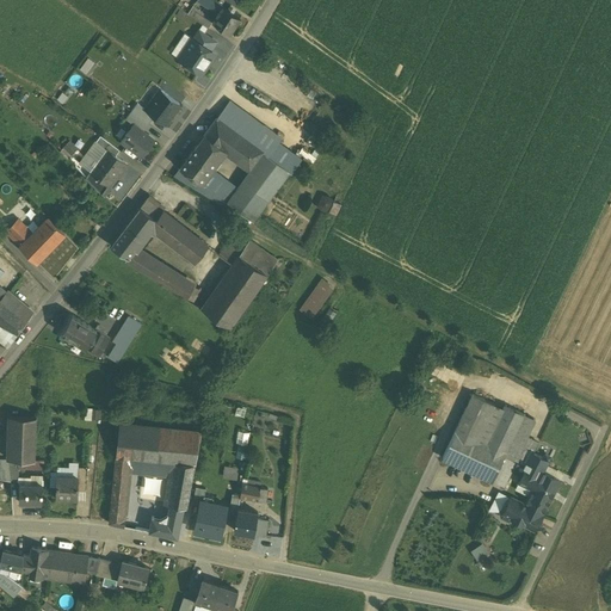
[(222,6),(213,0),(201,0),(213,8),(213,7),(218,11),(222,6)]
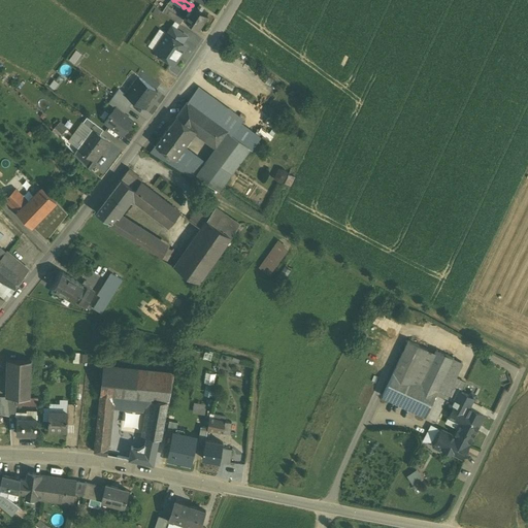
[(175,11),(167,5),(162,11),(171,18),(175,11)]
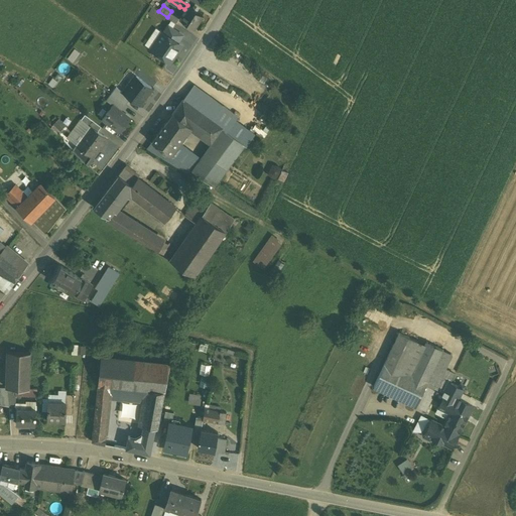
[(184,9),(184,10),(180,17),(179,18),(195,28),(203,15),(187,5),(184,9)]
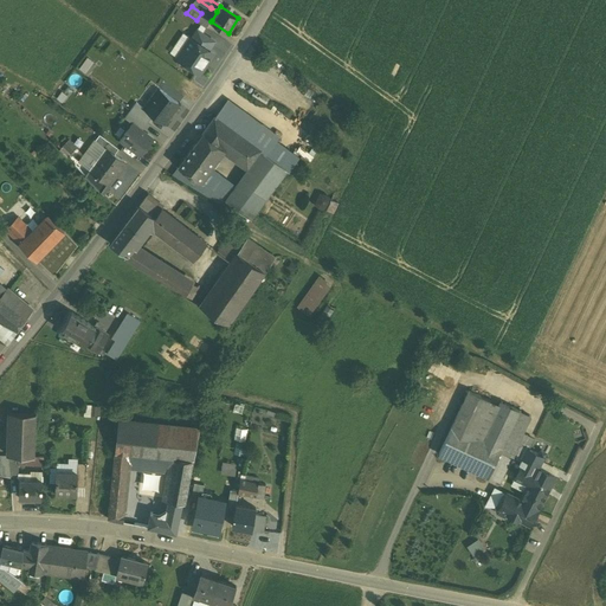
[(212,20),(201,13),(197,20),(207,27),(211,21),(212,20)]
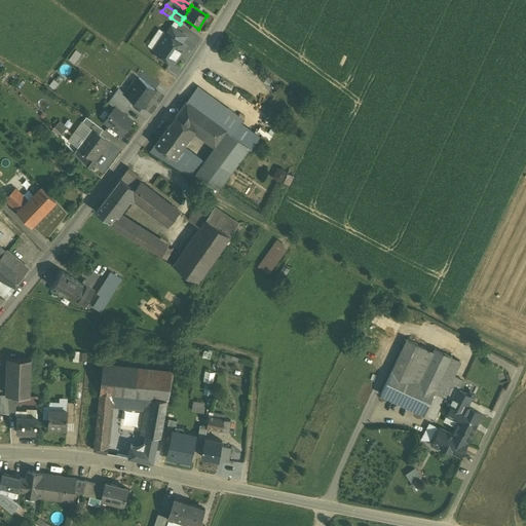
[(186,36),(172,26),(165,33),(181,43),(186,36)]
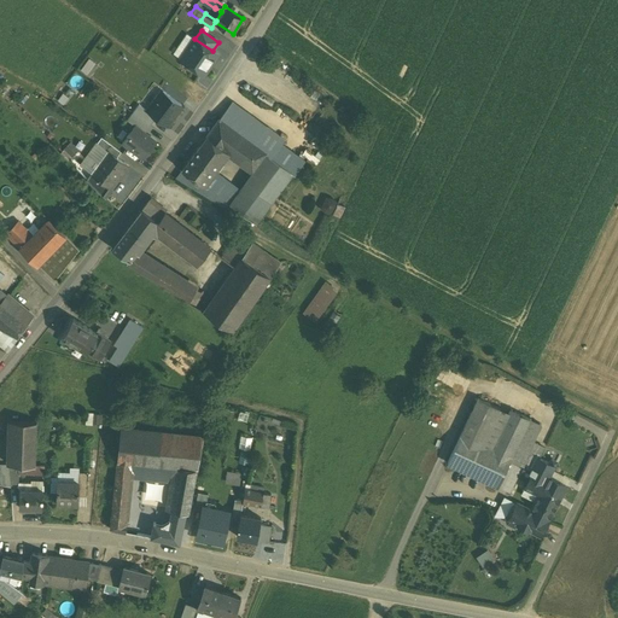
[(213,51),(194,39),(181,59),(184,60),(182,63),(184,66),(186,69),(190,68),(191,65),(204,74),(217,54),(213,51)]
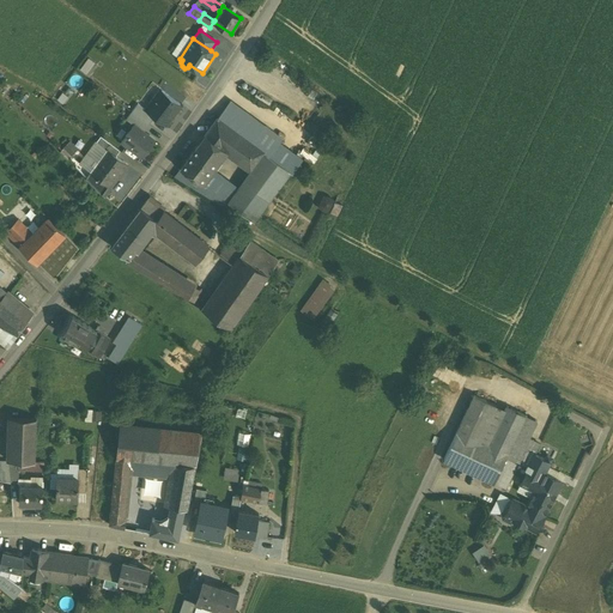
[(86,73),(96,62),(90,56),(80,67),(86,73)]
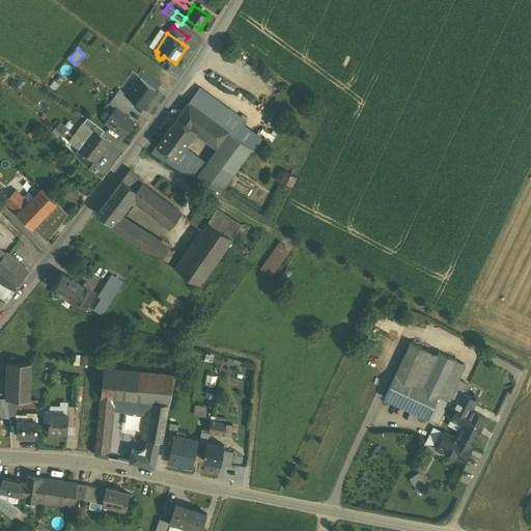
[(135,101),(144,108),(158,91),(139,78),(126,94),(135,101)]
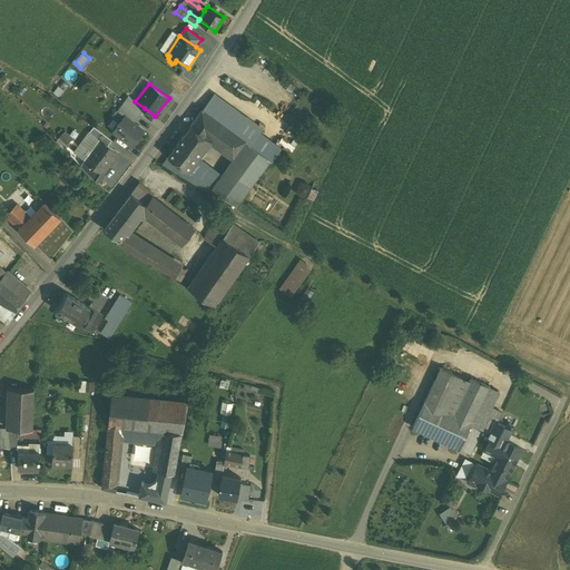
[(263,129),(214,94),(202,110),(190,125),(209,139),(234,156),(245,141),(245,140),(251,145),(257,136),(263,129)]
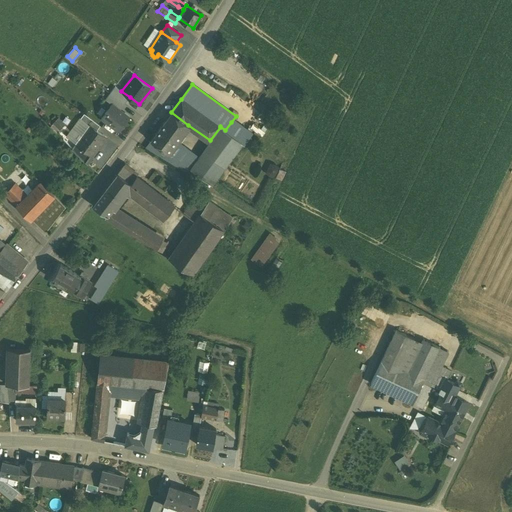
[(110,93),(125,104),(130,97),(121,91),(115,87),(110,93)]
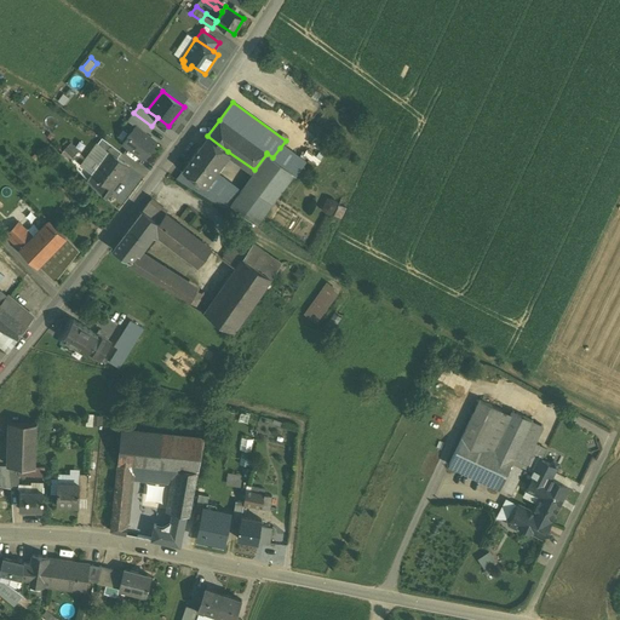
[(136,126),(145,133),(151,126),(133,113),(127,121),(136,126)]
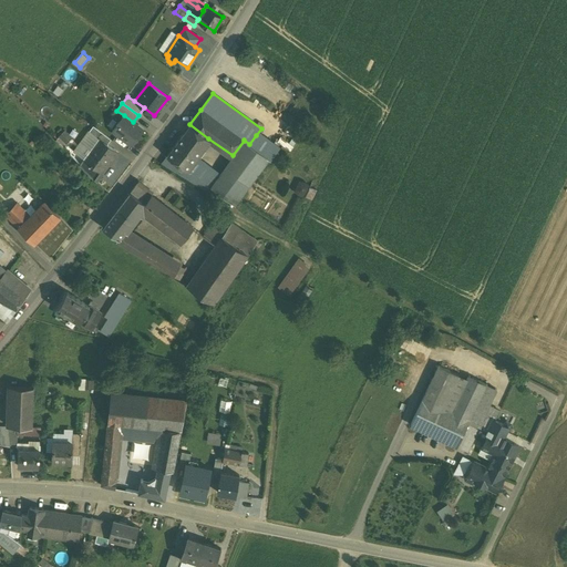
[(124,115),(112,131),(132,145),(143,130),(133,122),(124,115)]
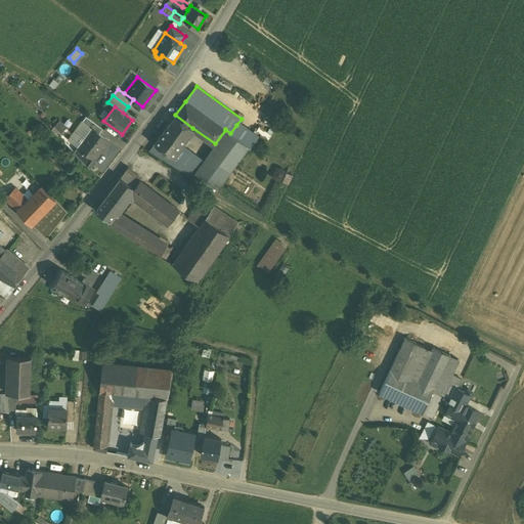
[(192,128),(175,115),(155,143),(172,156),(180,144),(192,128)]
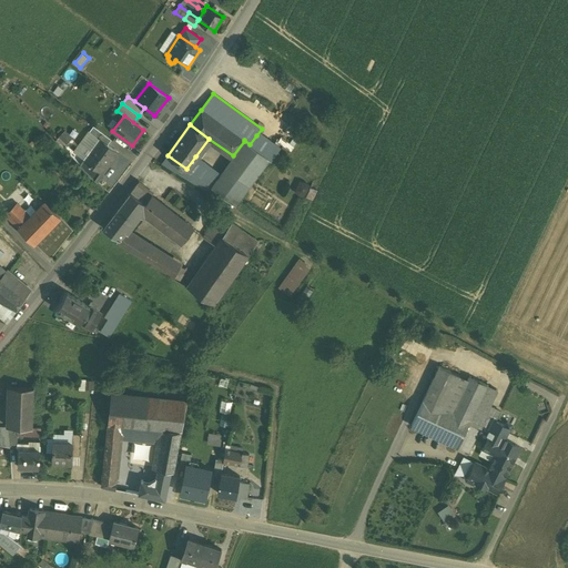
[(111,140),(93,127),(89,132),(99,139),(108,145),(111,140)]
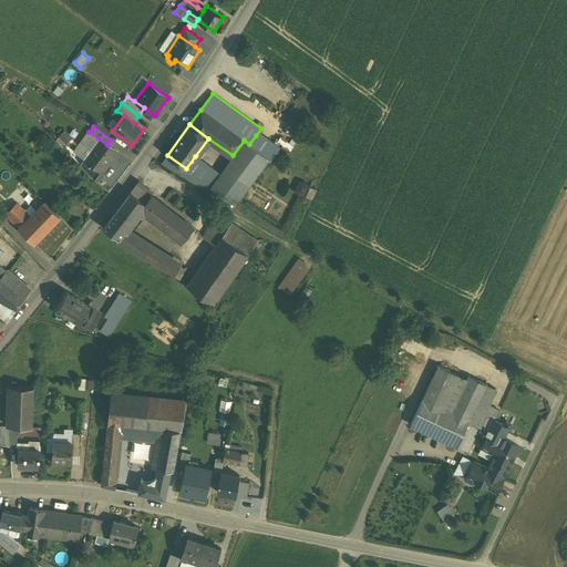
[(65,130),(58,137),(64,144),(72,136),(65,130)]
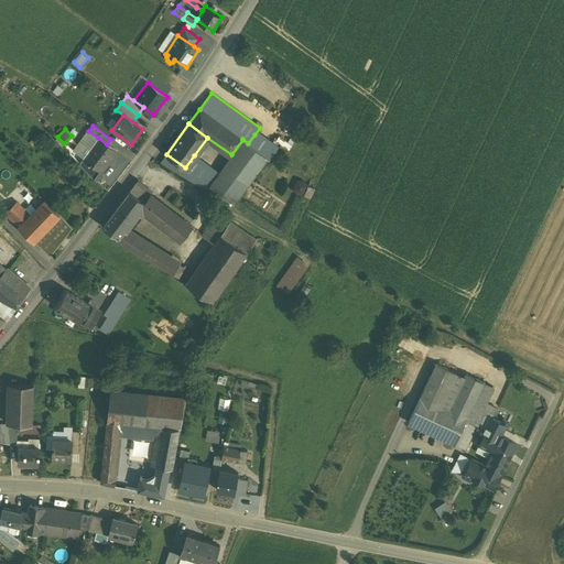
[(272,148),(255,134),(248,143),(267,156),(272,148)]
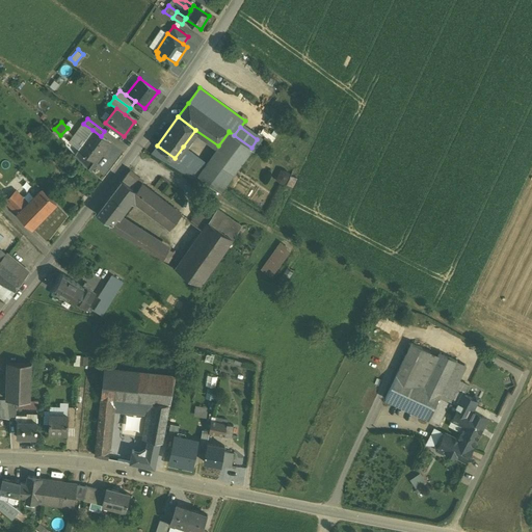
[(92,130),(79,149),(96,162),(110,142),(101,136),(92,130)]
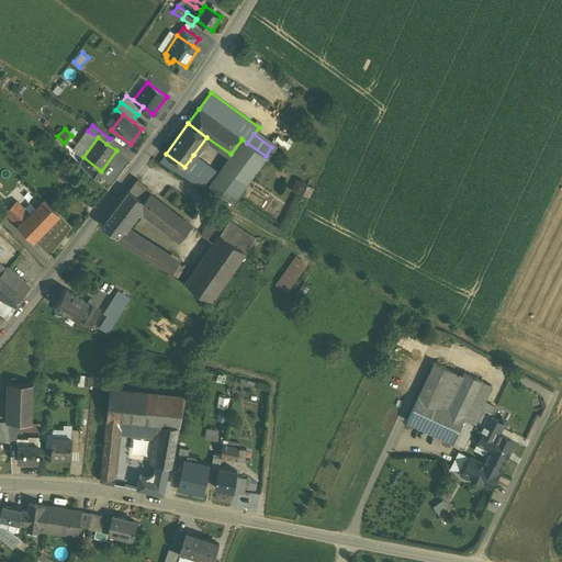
[(218,173),(210,186),(211,187),(220,193),(233,202),(267,157),(266,156),(247,143),(242,138),(242,139),(231,154),(233,156),(218,173)]
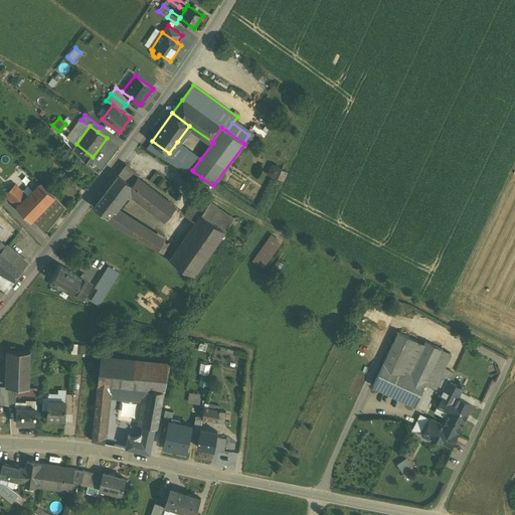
[(169,153),(152,141),(146,148),(165,159),(169,153)]
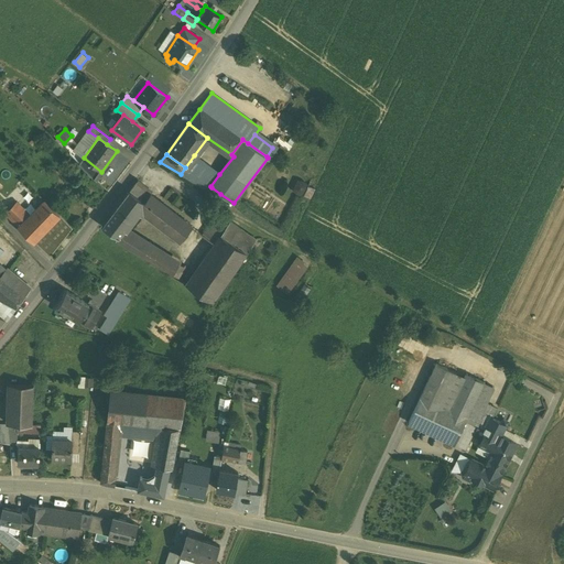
[(219,174),(194,155),(185,167),(181,174),(208,191),(212,187),(210,186),(219,174)]
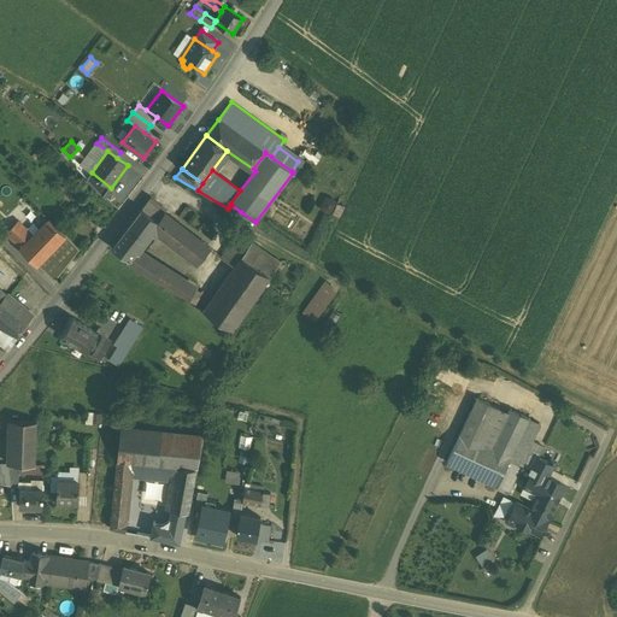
[(159,205),(150,197),(142,207),(151,215),(159,205)]
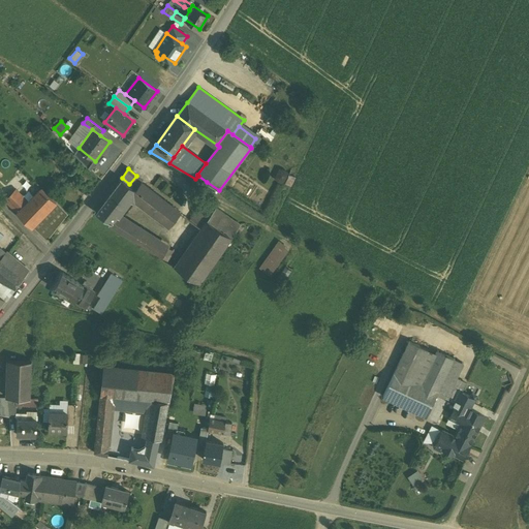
[(294,177),(288,174),(284,183),(290,186),(294,177)]
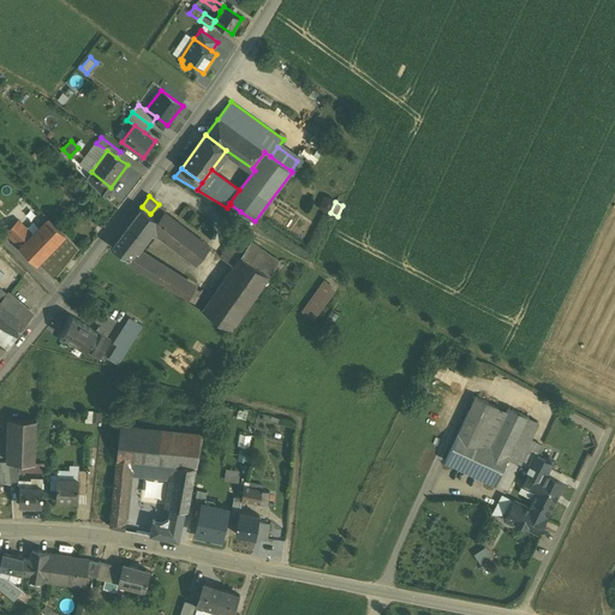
[(159,204),(150,214),(157,220),(163,212),(165,212),(166,209),(159,204)]
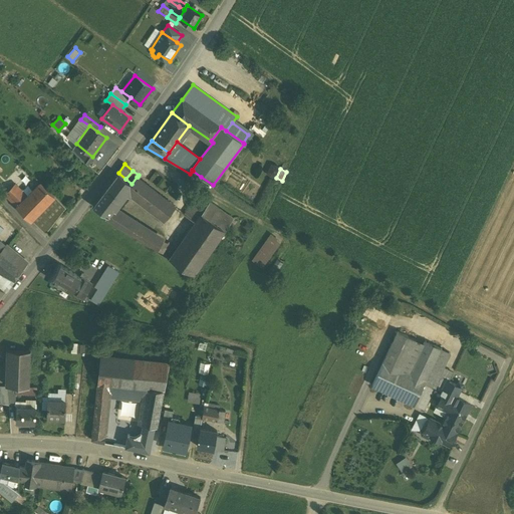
[(118,173),(98,199),(113,208),(126,191),(132,184),(125,179),(118,173)]
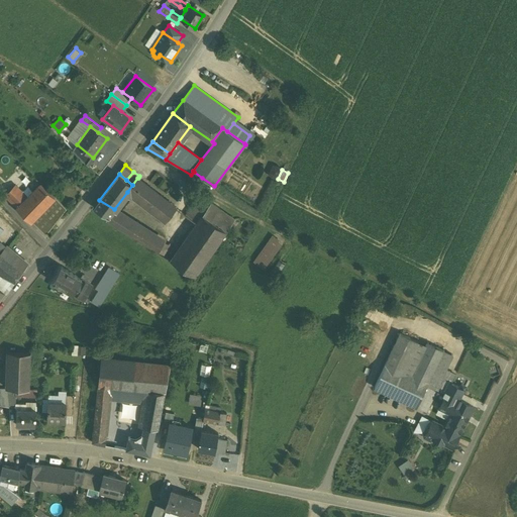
[(174,188),(153,174),(147,183),(168,196),(174,188)]
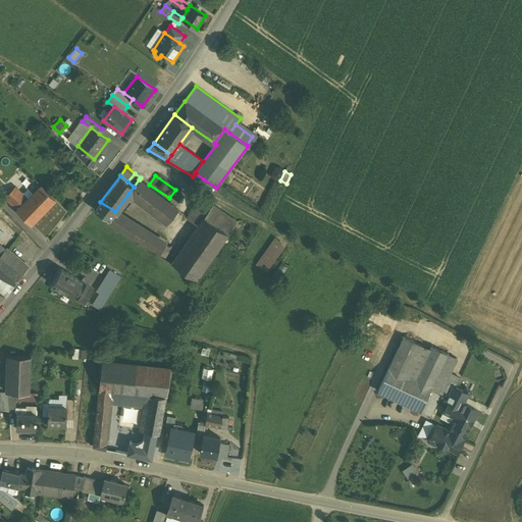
[(140,179),(139,179),(134,187),(128,194),(166,222),(177,208),(140,179)]
